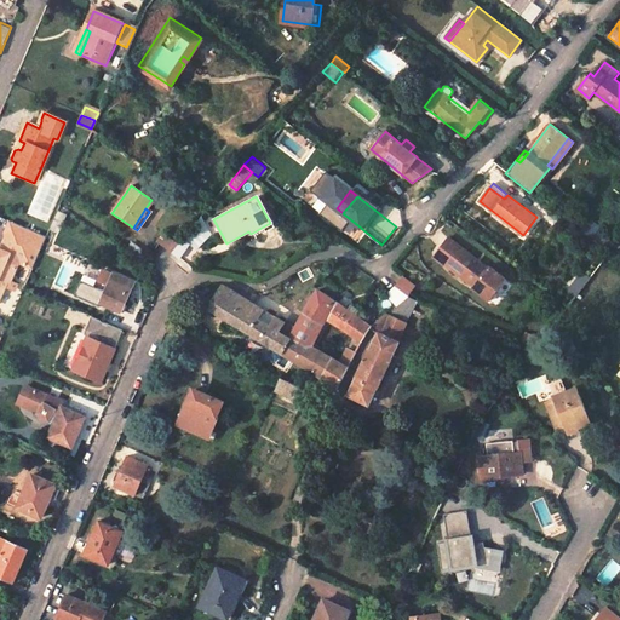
[(64,214),(56,211),(45,236),(42,240),(52,245),(64,214)]
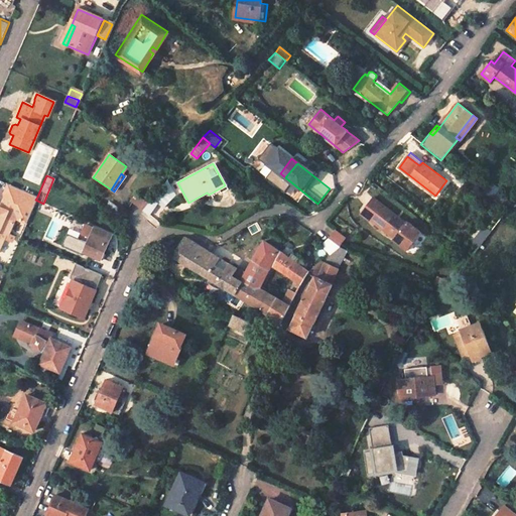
[(37,197),(7,183),(4,191),(6,192),(33,205),(35,200),(37,197)]
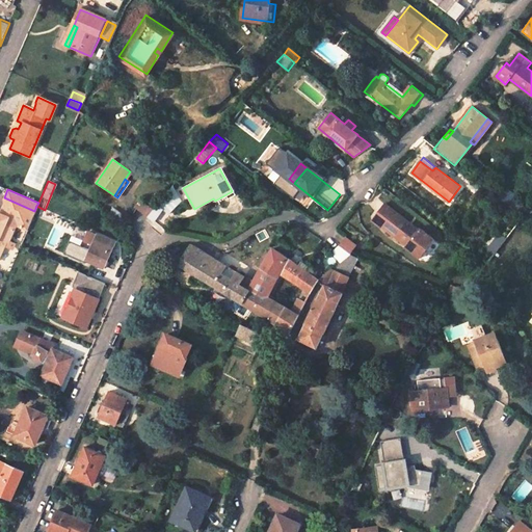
[(174,191),(170,196),(166,192),(153,209),(147,217),(153,221),(163,209),(169,214),(182,198),(174,191)]
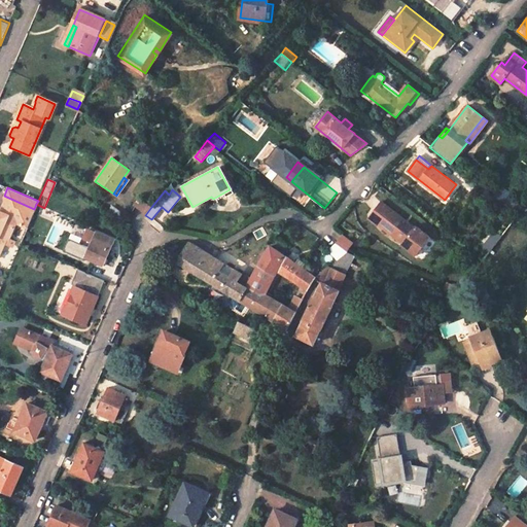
[(0,250),(7,235),(10,237),(15,223),(26,227),(34,209),(6,197),(0,209),(0,250)]
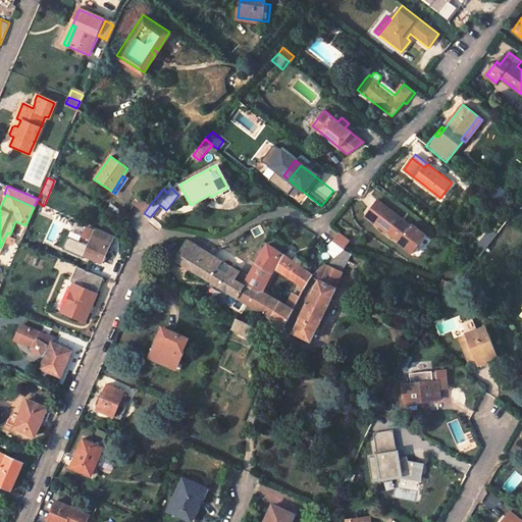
[(132,204),(144,213),(150,205),(138,196),(132,204)]
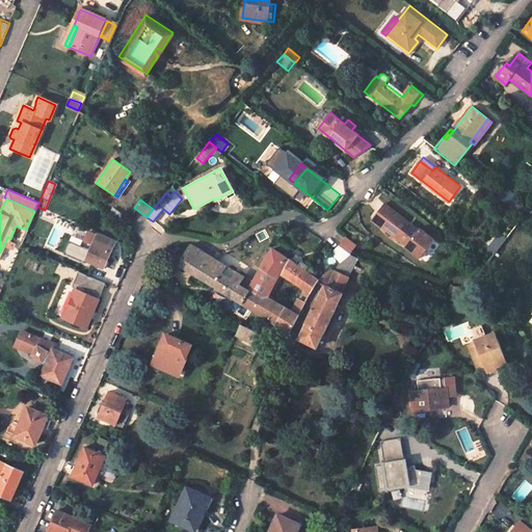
[(383,224),(394,212),(383,205),(374,217),(383,224)]
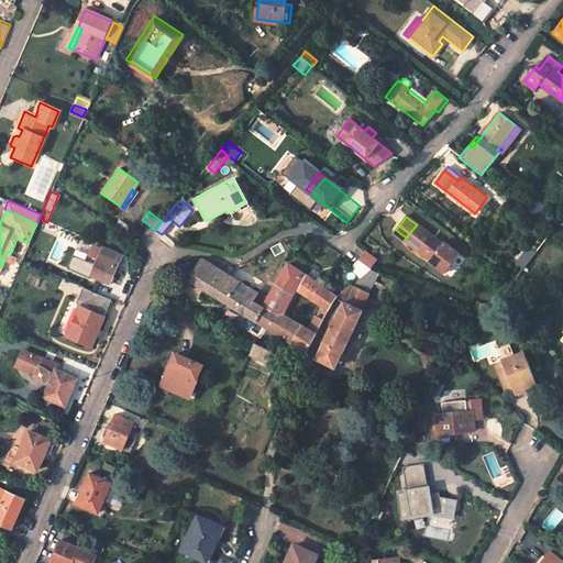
[(430,261),(442,244),(417,224),(406,238),(404,241),(430,261)]
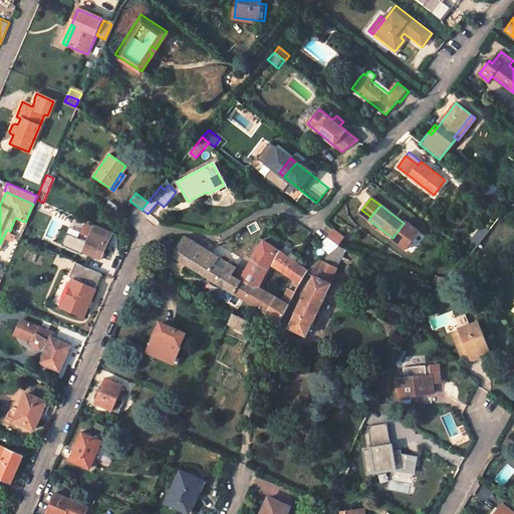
[(404,223),(393,238),(391,240),(406,251),(420,233),(405,222),(404,223)]
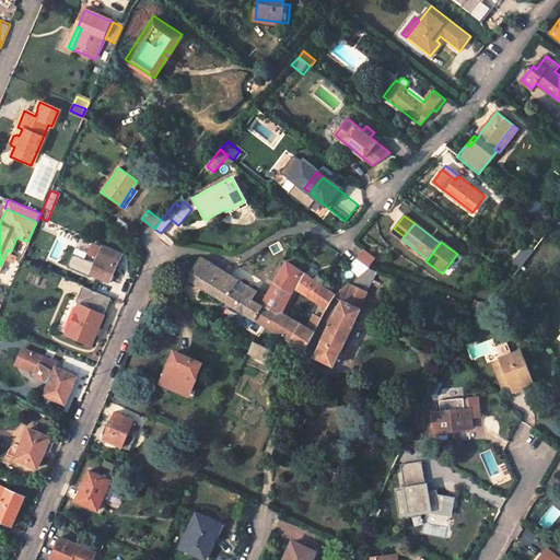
[(95,257),(89,273),(107,281),(119,254),(101,246),(100,247),(93,244),(89,254),(95,257)]
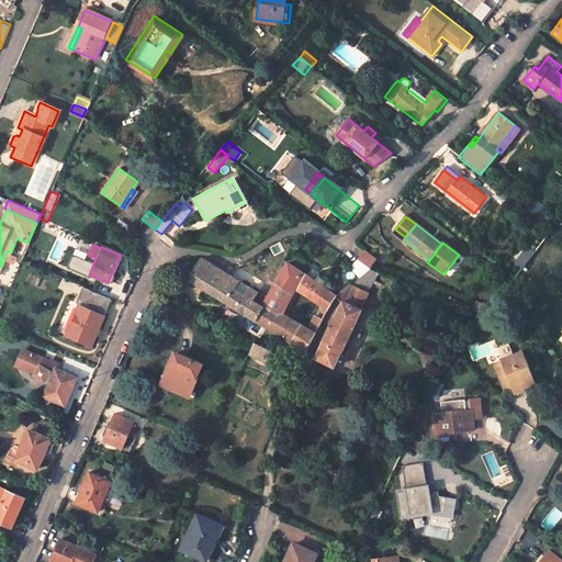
[(377,260),(364,251),(359,260),(370,268),(377,260)]
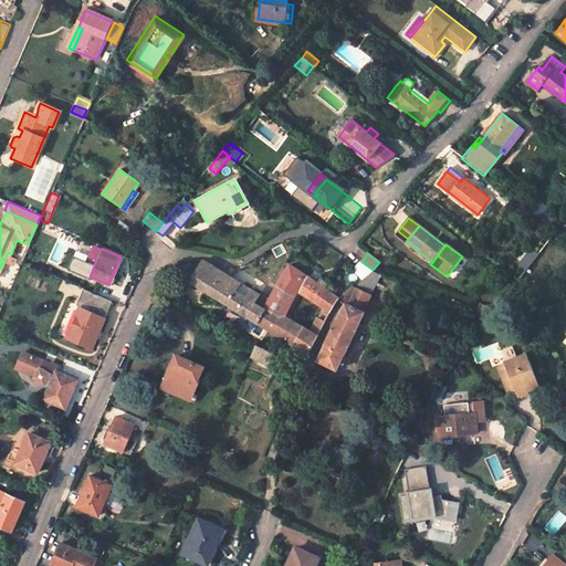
[(243,296),(236,292),(241,282),(222,271),(203,259),(188,282),(306,354),(317,336),(338,300),(334,296),(338,291),(321,279),(316,284),(311,280),(290,265),(270,300),(260,294),(249,287),(243,296)]
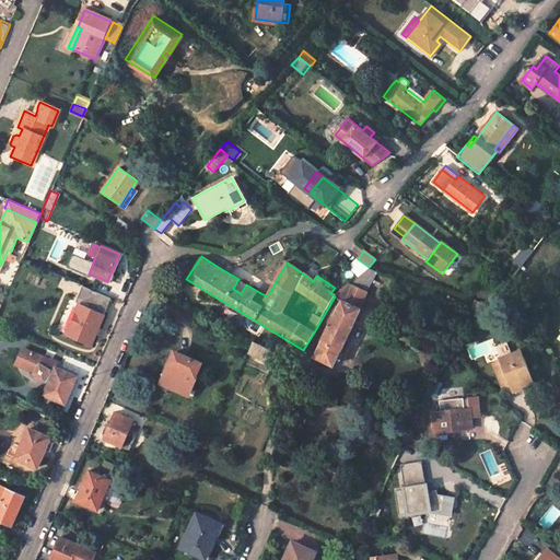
[(357,258),(348,266),(357,277),(359,278),(370,268),(369,267),(358,259),(357,258)]
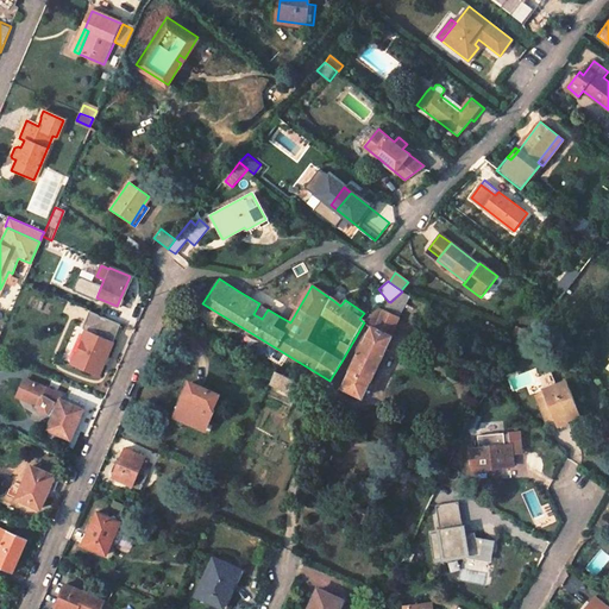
[(380,308),(364,322),(370,330),(340,387),(360,397),(401,319),(380,308)]
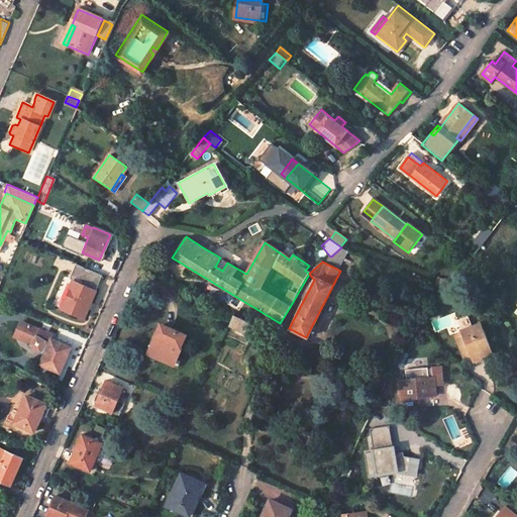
[(77,266),(74,276),(99,283),(101,277),(87,272),(88,269),(77,266)]
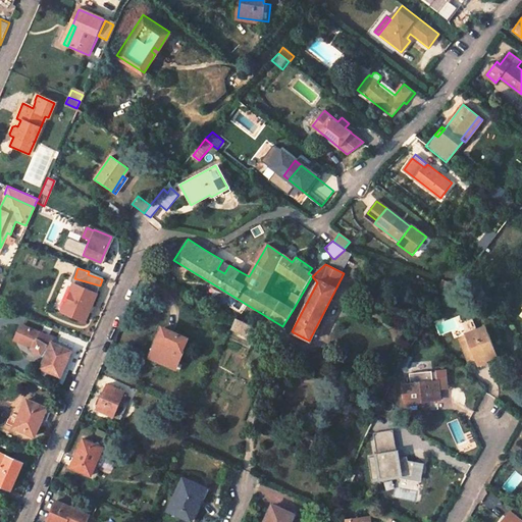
[(84,319),(95,294),(84,289),(85,285),(72,280),(59,312),(71,318),(72,314),(84,319)]
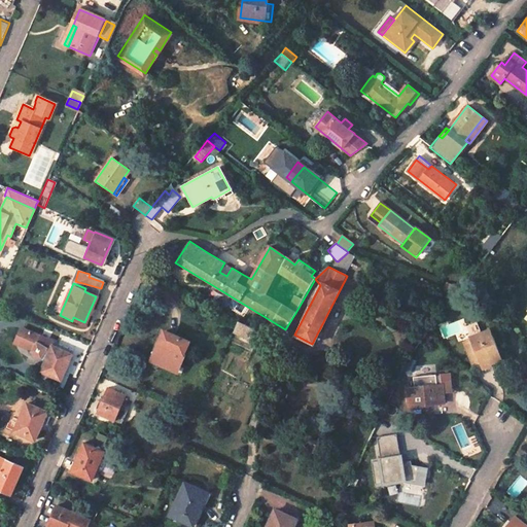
[(237,321),(233,331),(252,342),(257,330),(237,321)]
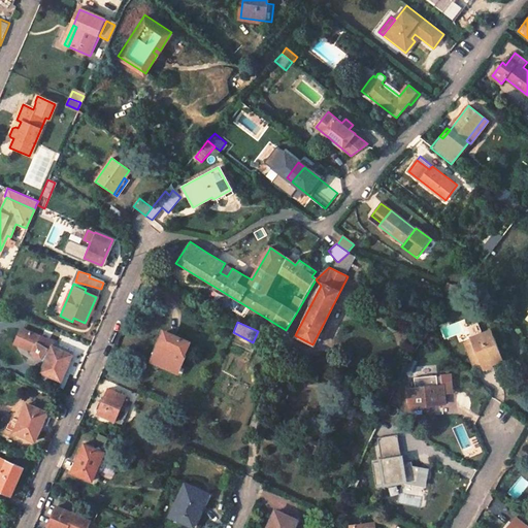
[(52,345),(53,342),(40,336),(41,335),(23,327),(19,336),(21,337),(19,342),(31,349),(29,352),(40,358),(43,356),(45,358),(40,371),(60,380),(71,355),(52,345)]
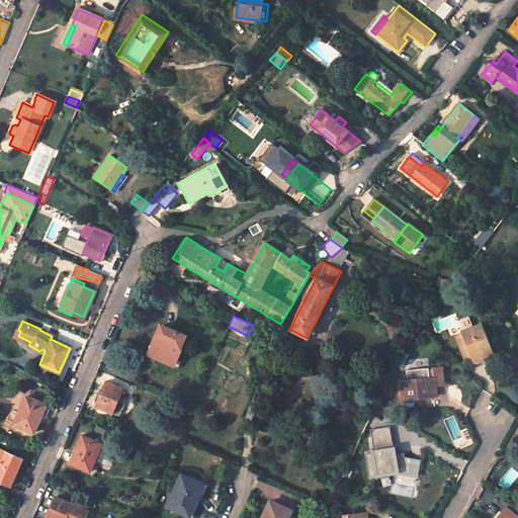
[(185,336),(161,325),(155,337),(157,338),(150,354),(173,363),(185,336)]
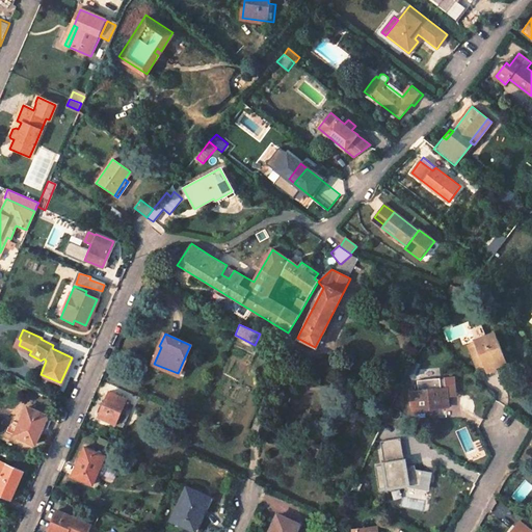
[(472,354),(478,370),(486,367),(488,372),(497,368),(496,367),(507,362),(499,340),(479,348),(480,350),(472,354)]
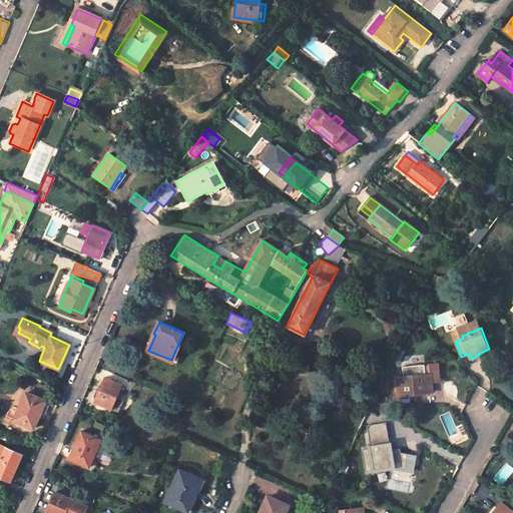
[(440,384),(438,366),(429,367),(430,374),(397,378),(399,397),(433,392),(433,385),(440,384)]
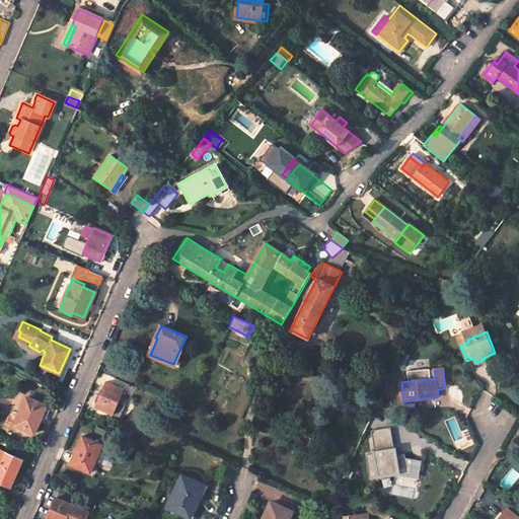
[(122,388),(105,381),(94,406),(112,414),(122,388)]
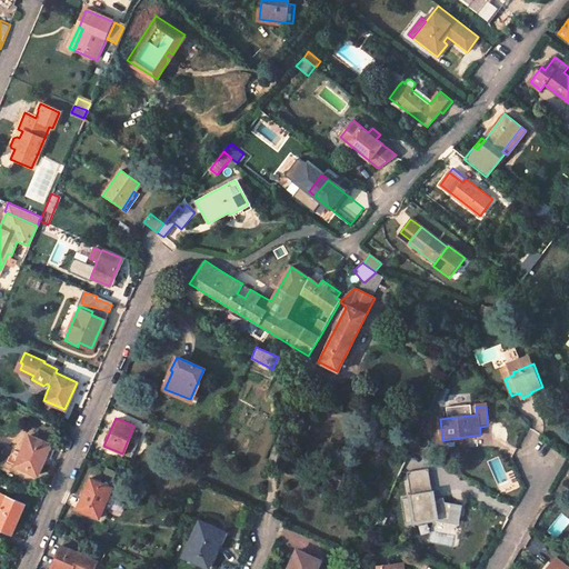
[(36,475),(50,443),(27,433),(13,465),(36,475)]
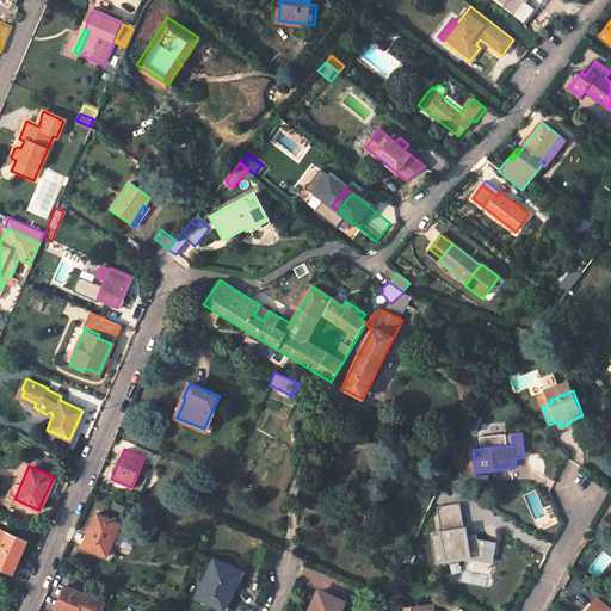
[(105,555),(119,523),(96,512),(81,544),(105,555)]
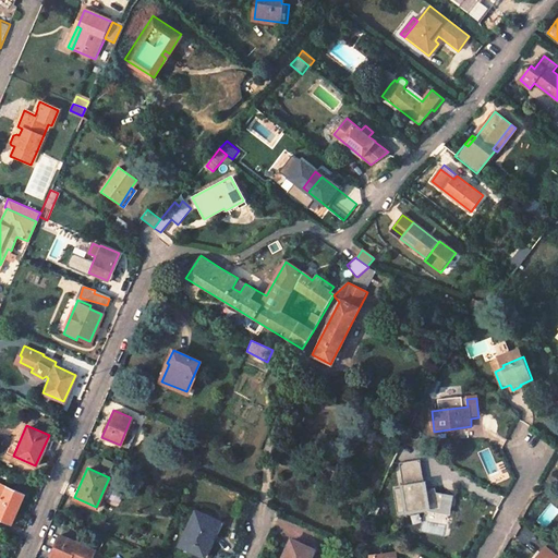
[(23,493),(5,485),(0,483),(0,496),(1,497),(0,500),(0,517),(11,522),(23,493)]
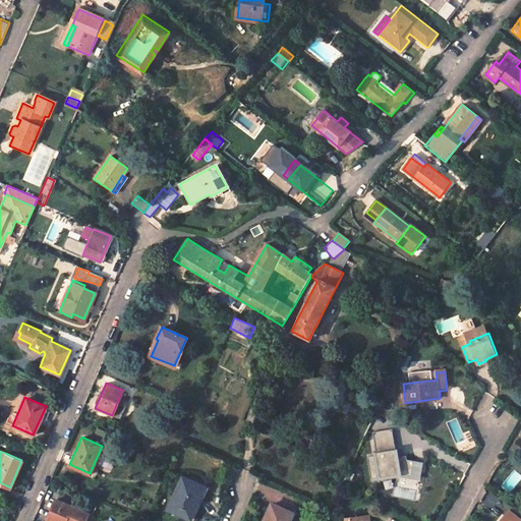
[(372,482),(371,476),(405,471),(402,453),(367,458),(368,464),(359,465),(362,484),(372,482)]
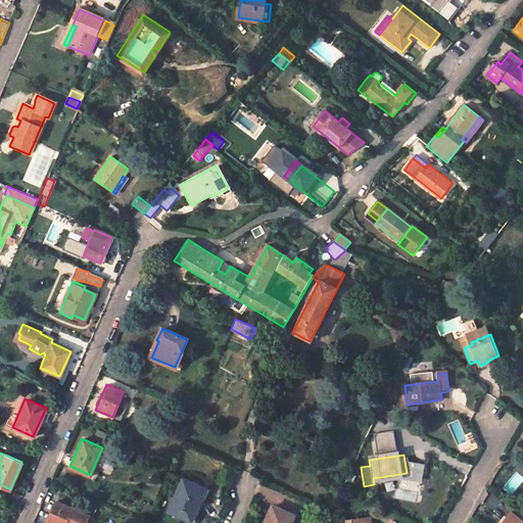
[(193,521),(197,512),(195,511),(206,488),(184,477),(169,510),(193,521)]
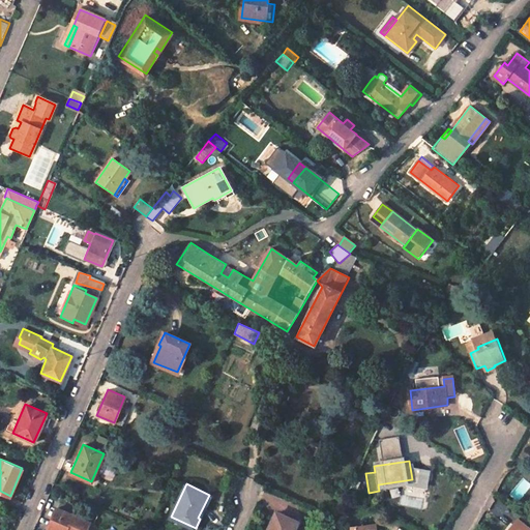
[(86,529),(90,522),(74,514),(56,507),(46,529),(86,529)]
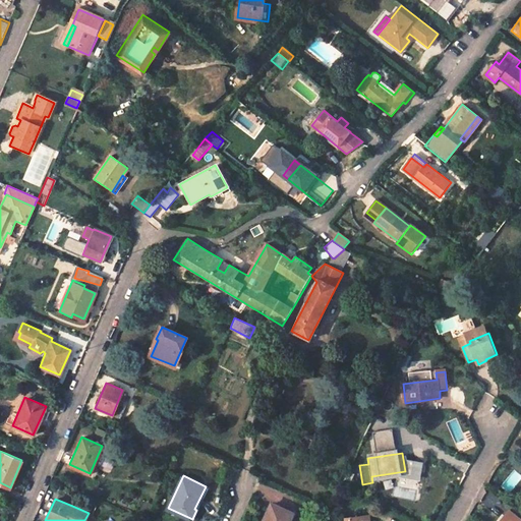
[(289,520),(294,512),(273,502),(264,520),(289,520)]
